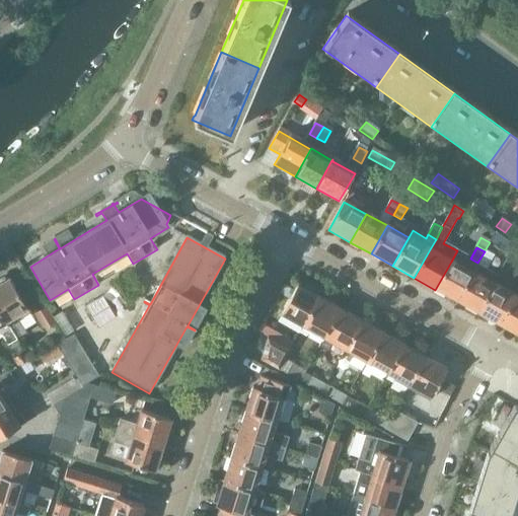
[(451,262),(435,290),(456,301),(472,273),(477,263),(470,259),(457,250),(451,262)]
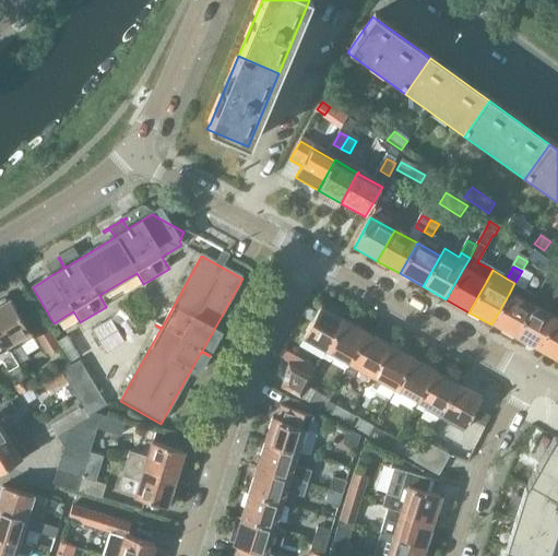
[(491,324),(514,338),(531,307),(509,294),(491,324)]
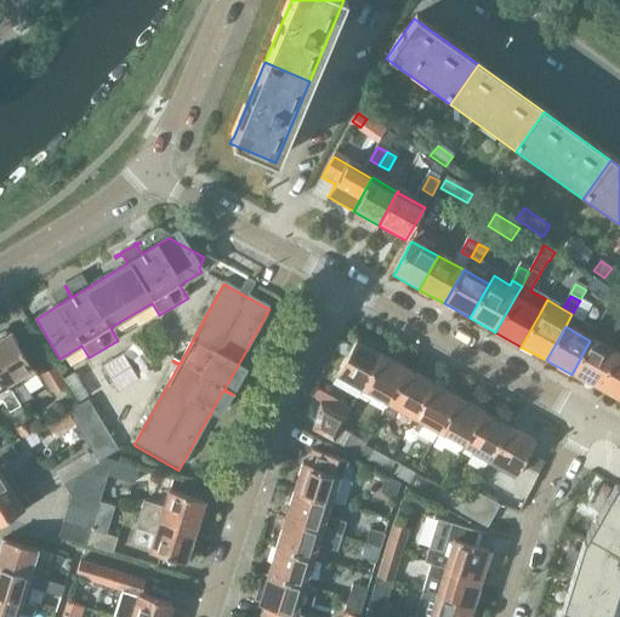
[(0,376),(18,406),(29,400),(21,386),(35,376),(27,361),(29,360),(23,349),(21,352),(10,335),(5,337),(3,335),(0,336),(0,376)]
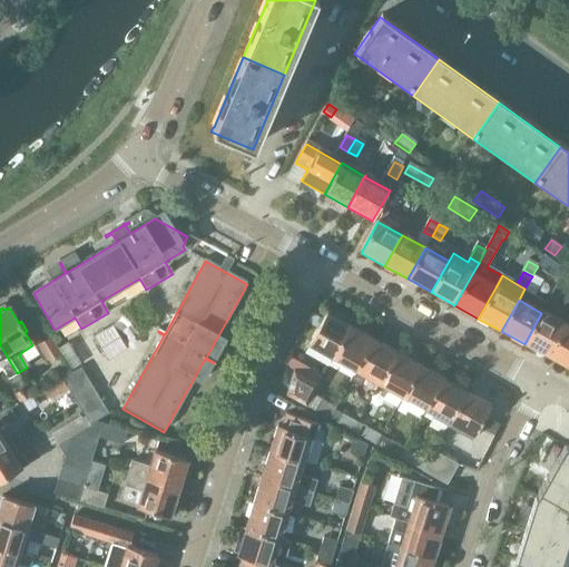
[(525,344),(548,358),(565,326),(541,313),(525,344)]
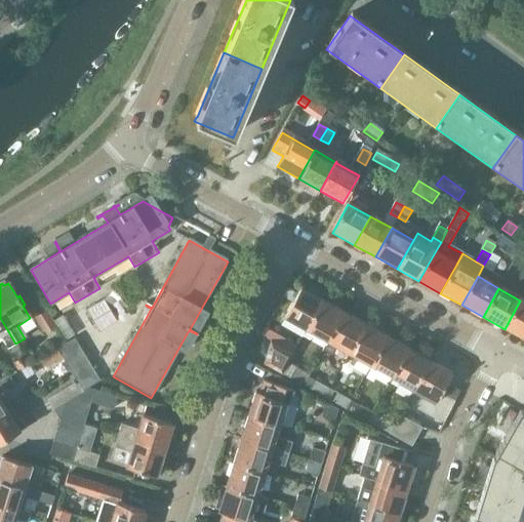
[(284,319),(306,331),(322,303),(320,302),(322,298),(311,292),(309,295),(300,290),(284,319)]
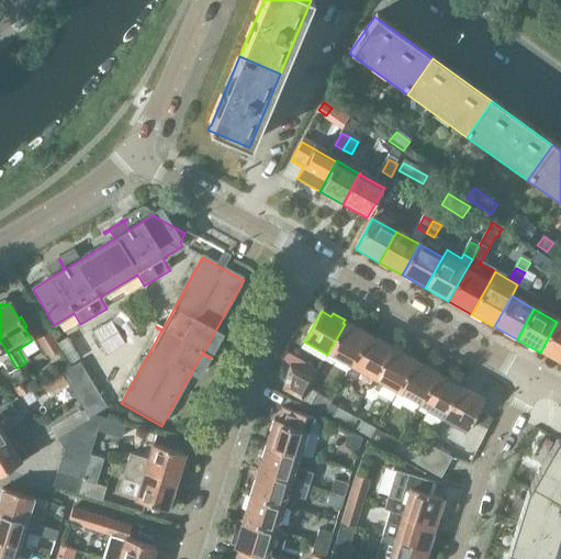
[(560,323),(557,322),(540,353),(560,364),(560,323)]
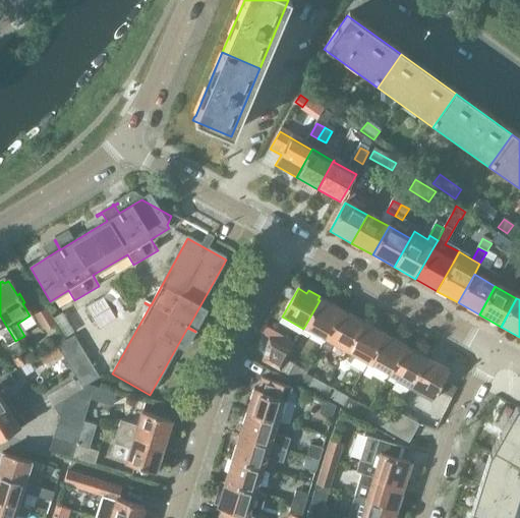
[(303,329),(325,341),(341,312),(320,300),(303,329)]
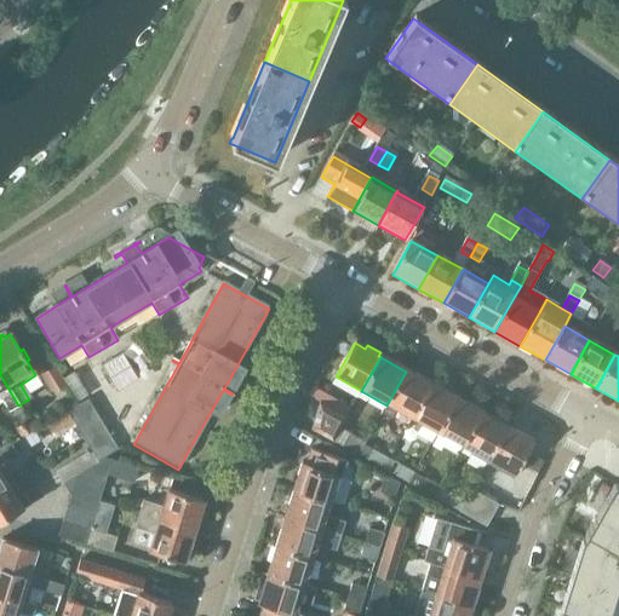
[(41,376),(52,396),(64,389),(53,369),(41,376)]
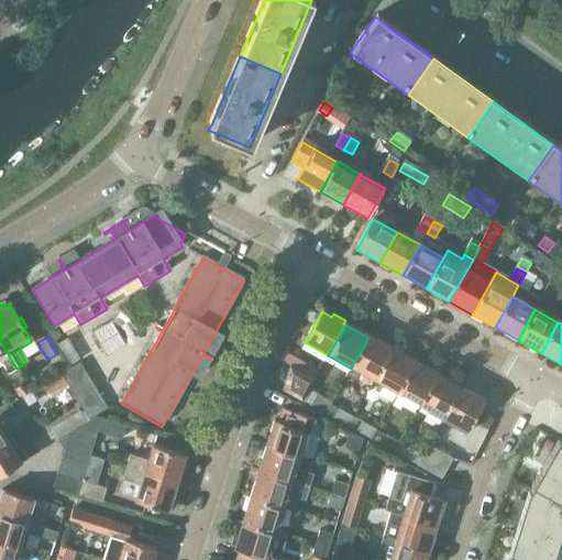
[(351,369),(374,382),(392,350),(368,338),(351,369)]
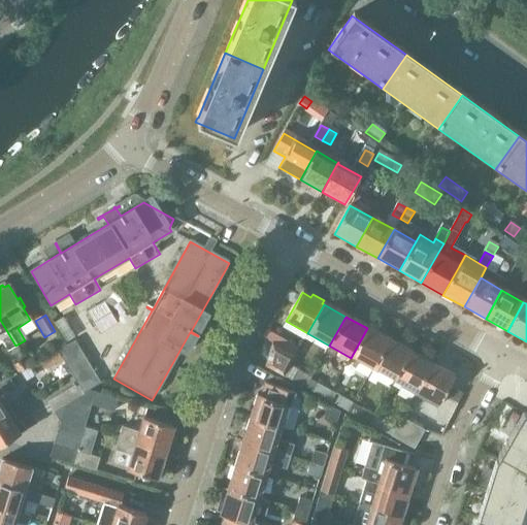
[(0,338),(7,351),(15,346),(0,320),(0,338)]
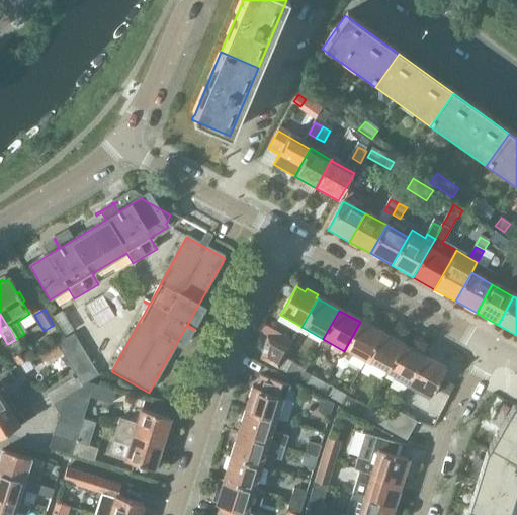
[(344,351),(365,363),(381,334),(360,322),(344,351)]
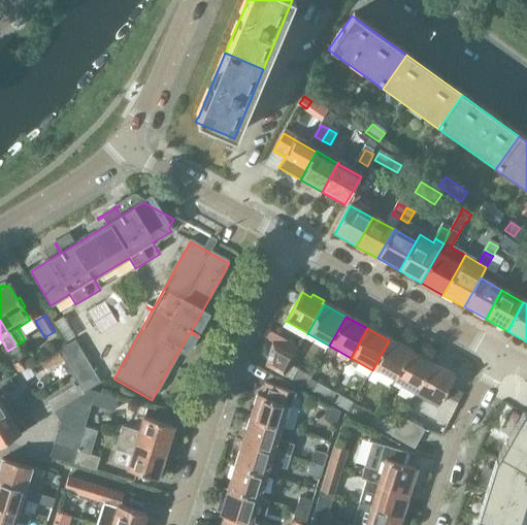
[(372,370),(394,382),(410,353),(389,340),(372,370)]
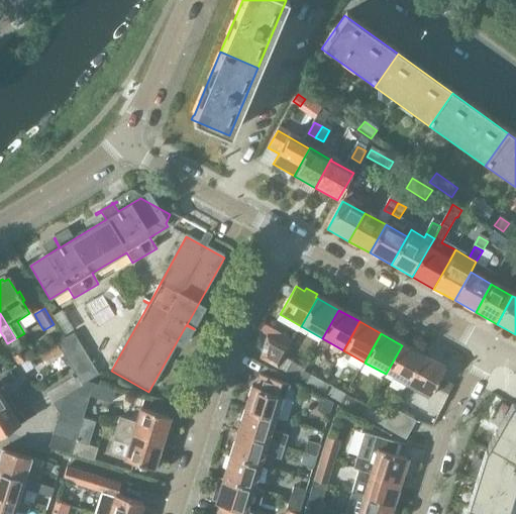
[(61,353),(81,387),(98,377),(73,335),(56,345),(61,353)]
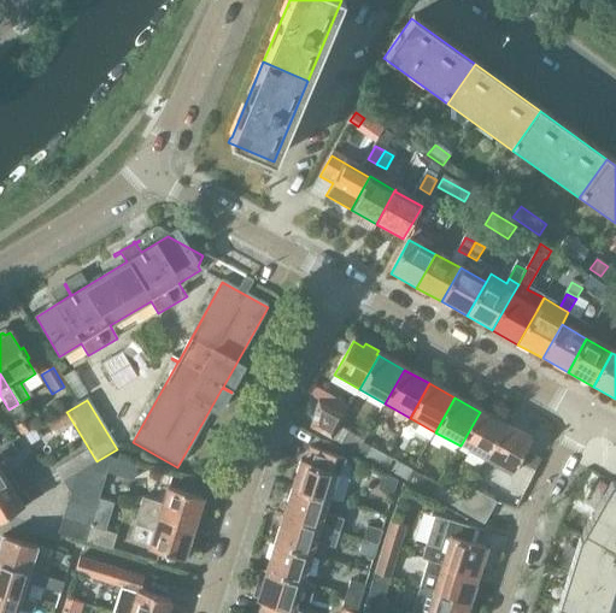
[(334,401),(330,410),(342,417),(347,408),(334,401)]
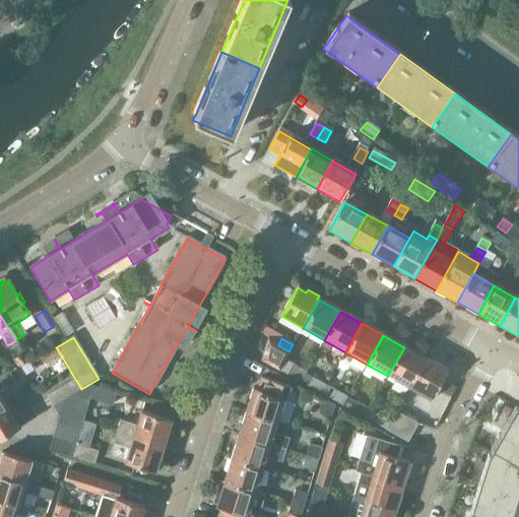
[(278,345),(268,340),(267,341),(261,362),(280,373),(286,363),(284,362),(289,352),(288,351),(278,345)]
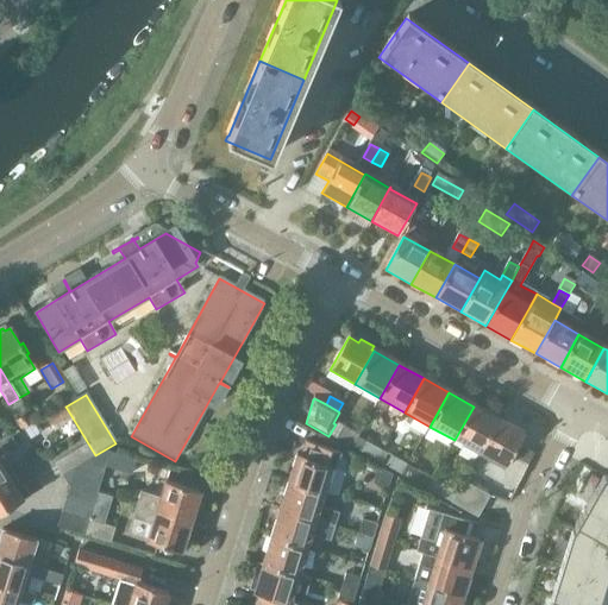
[(71,416),(66,407),(46,418),(52,428),(71,416)]
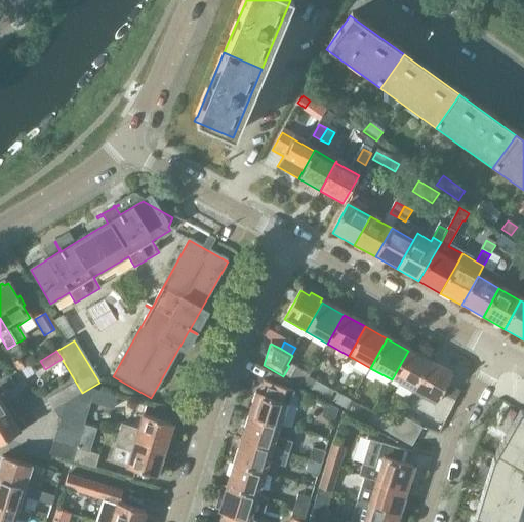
[(392,379),(413,392),(430,363),(408,351),(392,379)]
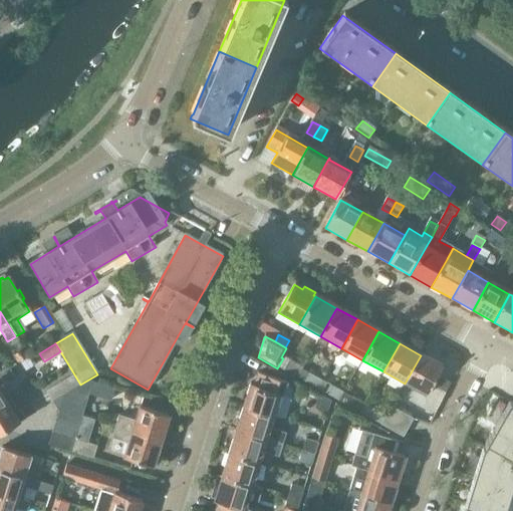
[(23,350),(12,357),(17,364),(27,357),(23,350)]
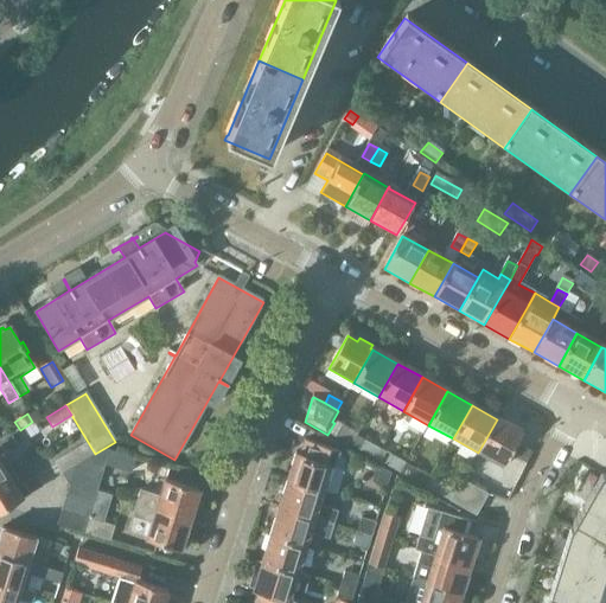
[(497,419),(478,453),(503,467),(522,434),(497,419)]
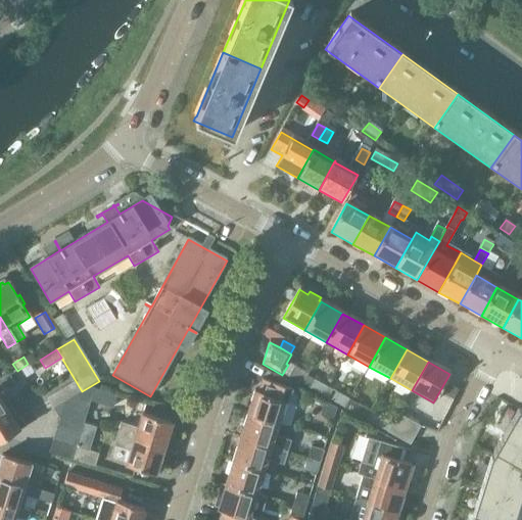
[(288,379),(301,386),(306,378),(294,371),(288,379)]
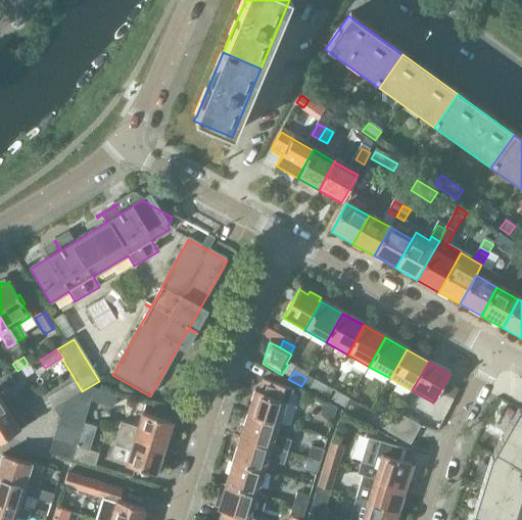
[(0,413),(8,409),(1,395),(14,387),(9,379),(0,384),(0,413)]
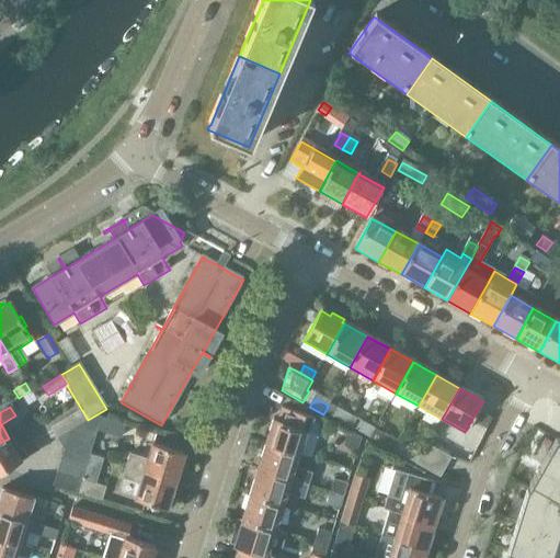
[(277,423),(273,421),(264,447),(297,457),(307,460),(317,426),(315,420),(295,414),(289,412),(281,410),(277,423)]
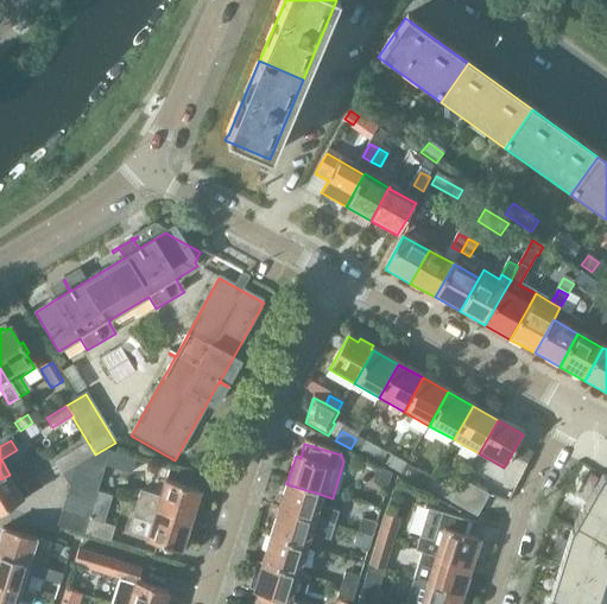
[(360,453),(375,462),(380,452),(366,445),(360,453)]
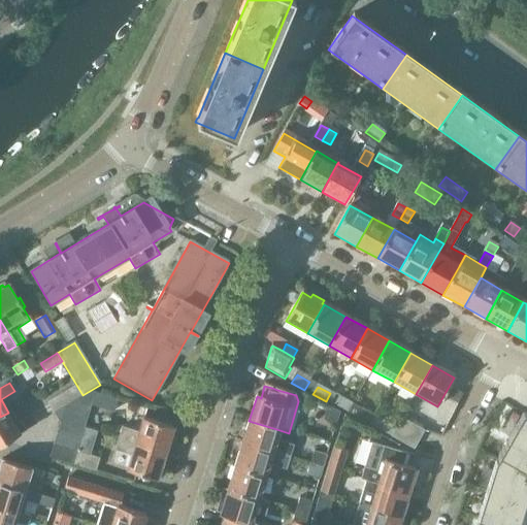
[(70,403),(73,402),(79,398),(73,388),(64,393),(70,403)]
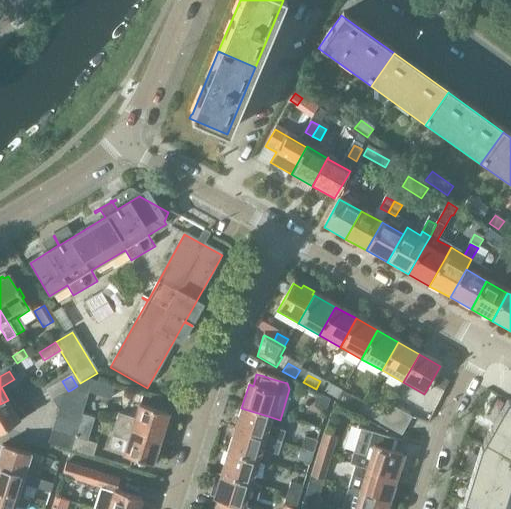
[(71,390),(80,405),(88,395),(110,401),(113,389),(86,381),(77,386),(71,390)]
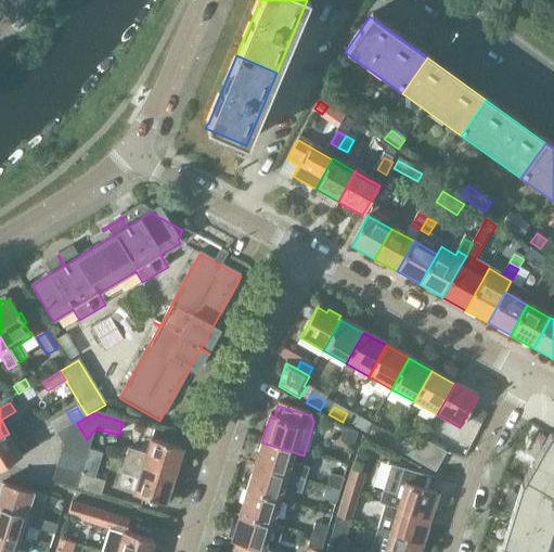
[(351,427),(365,435),(370,426),(357,419),(351,427)]
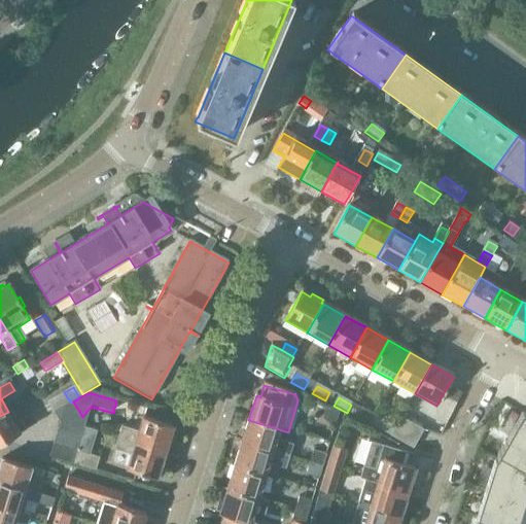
[(53,414),(59,423),(82,417),(73,402),(70,403),(53,414)]
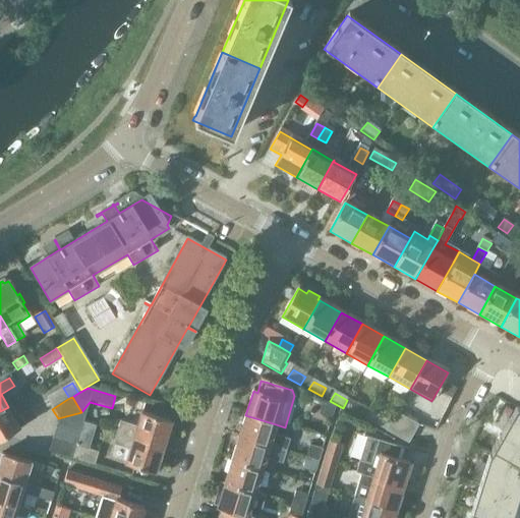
[(351,413),(364,420),(368,412),(356,405),(351,413)]
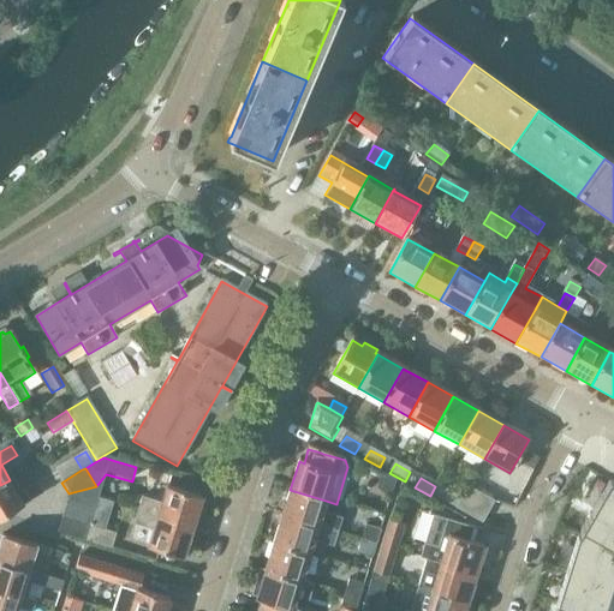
[(10,480),(0,485),(0,519),(41,495),(35,485),(19,495),(10,480)]
